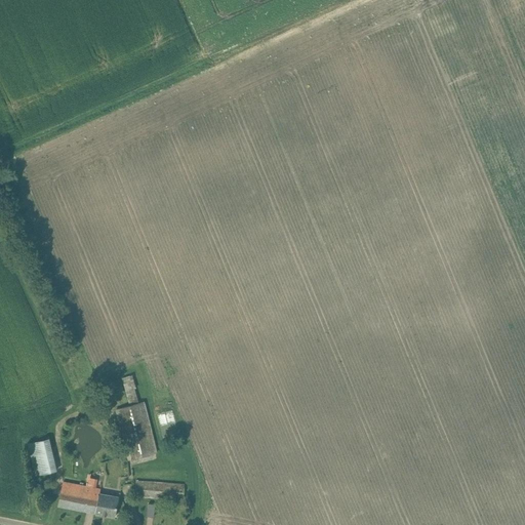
[(144,403),(139,404),(137,399),(139,399),(132,375),(122,378),(130,406),(116,410),(128,459),(157,452),(144,403)]
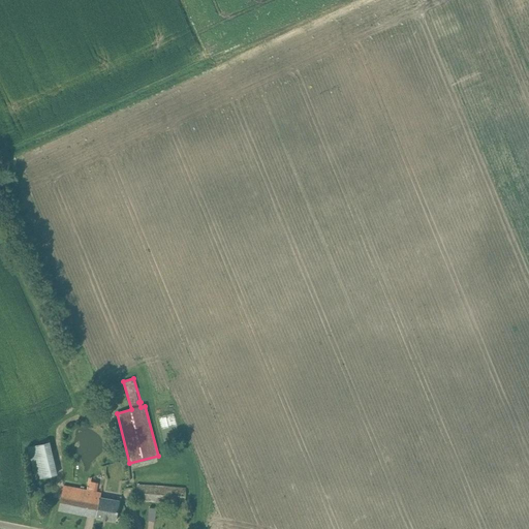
[(158,417),(164,441),(180,437),(174,413),(158,417)]
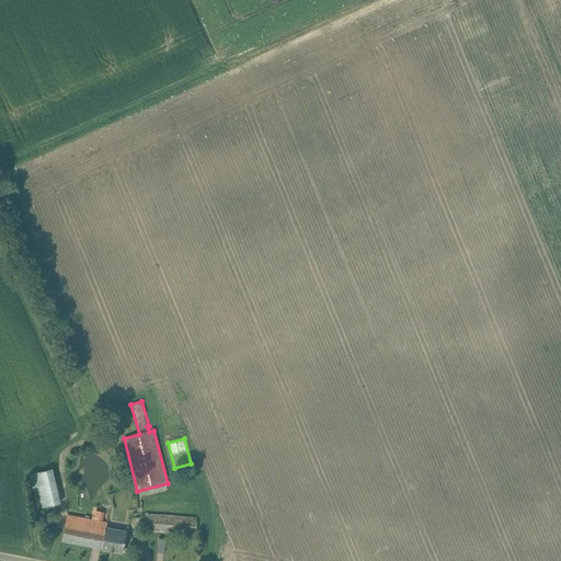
[(37,508),(60,503),(53,468),(30,473),(37,508)]
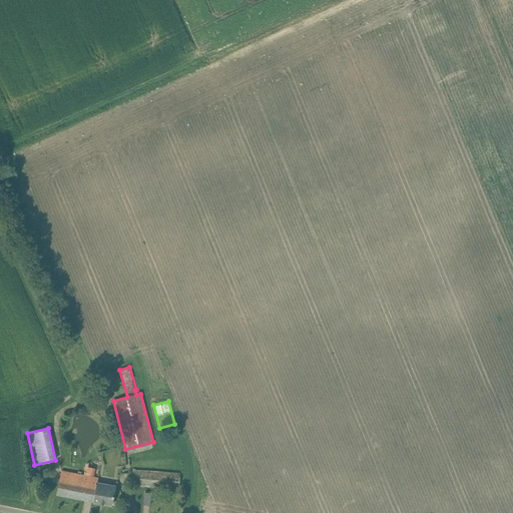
[(179,488),(180,478),(180,473),(133,470),(132,485),(179,488)]
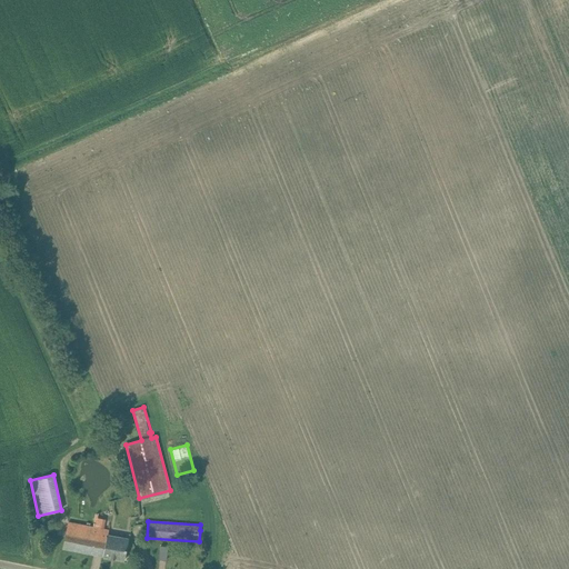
[(125,560),(127,549),(129,539),(108,536),(109,529),(68,522),(63,549),(125,560)]
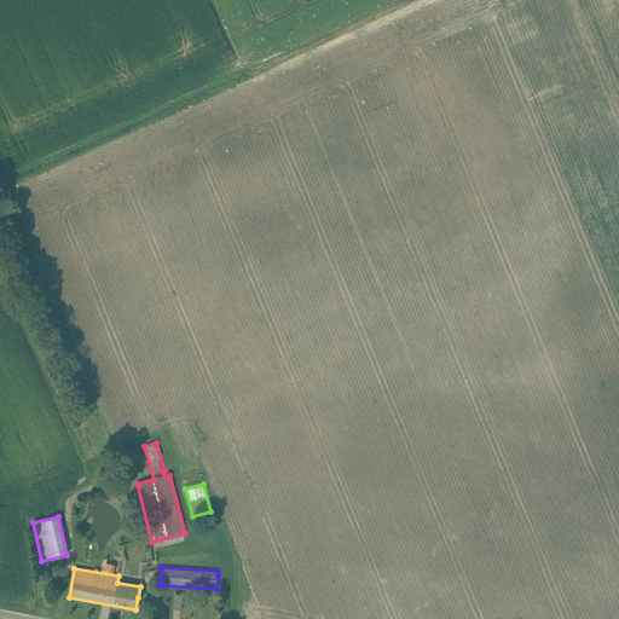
[(179,597),(179,594),(173,594),(173,609),(181,609),(183,597),(179,597)]
